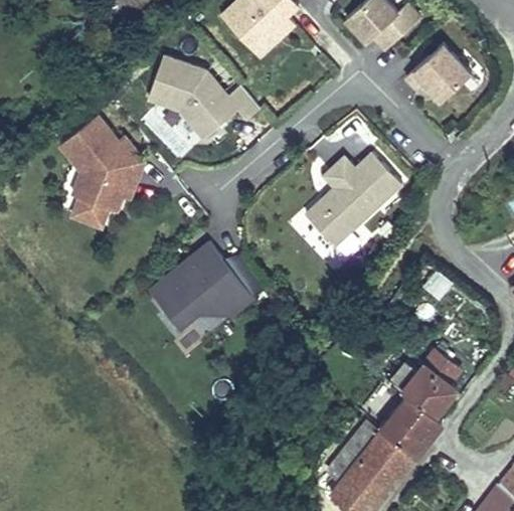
[(156,0),(133,0),(140,13),(158,4),(156,0)]
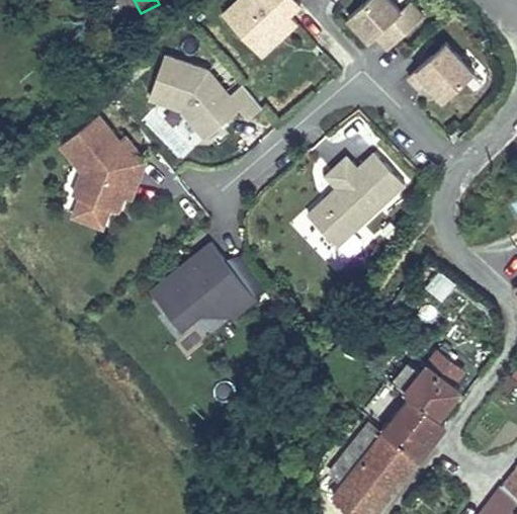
[(275,27),(282,35),(296,22),(289,14),(300,4),(295,0),(237,0),(223,14),(254,48),(275,27)]
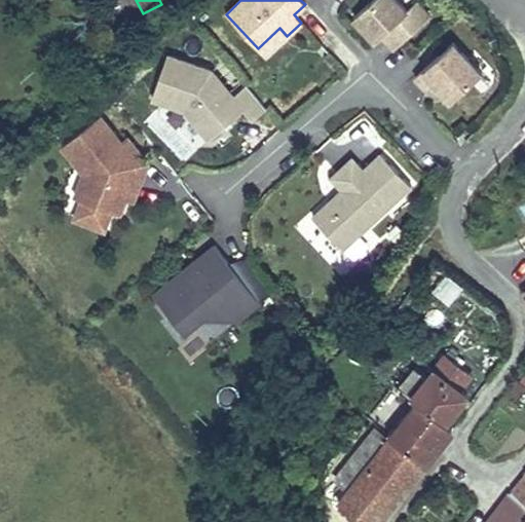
[(376,40),(381,35),(388,29),(402,42),(429,15),(416,1),(407,10),(398,0),(371,0),(353,16),(376,40)]
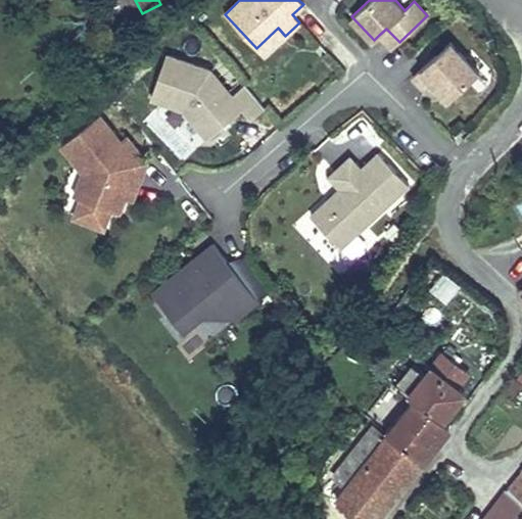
[(278,28),(256,48),(264,56),(285,36),(278,28)]
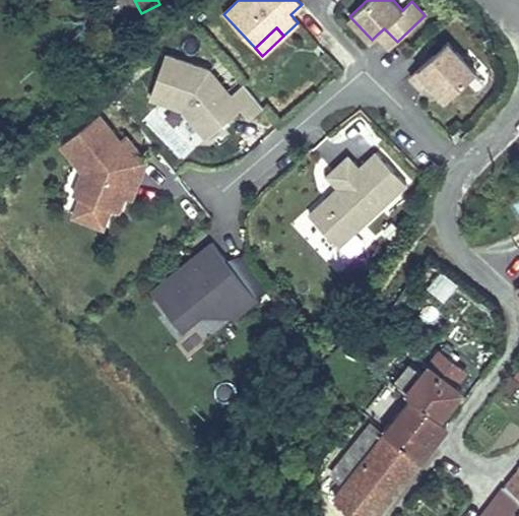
[(384,28),(377,35),(390,49),(397,42),(384,28)]
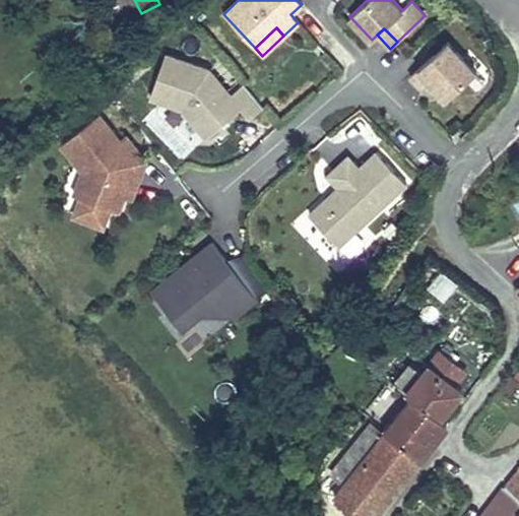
[(448,41),(410,76),(423,88),(430,81),(447,100),(476,72),(448,41)]
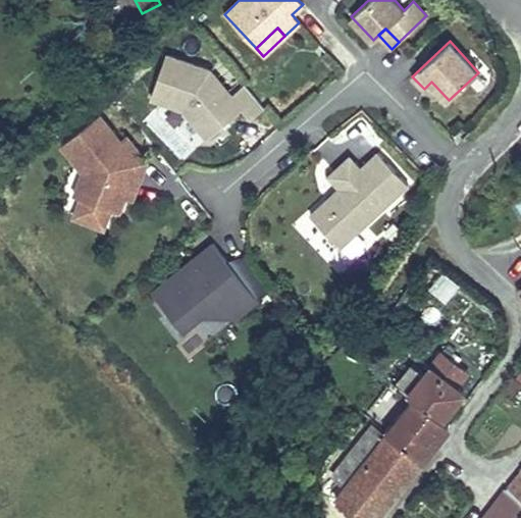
[(263,108),(244,85),(231,95),(209,70),(165,55),(151,99),(183,110),(207,139),(242,109),(250,119),(263,108)]
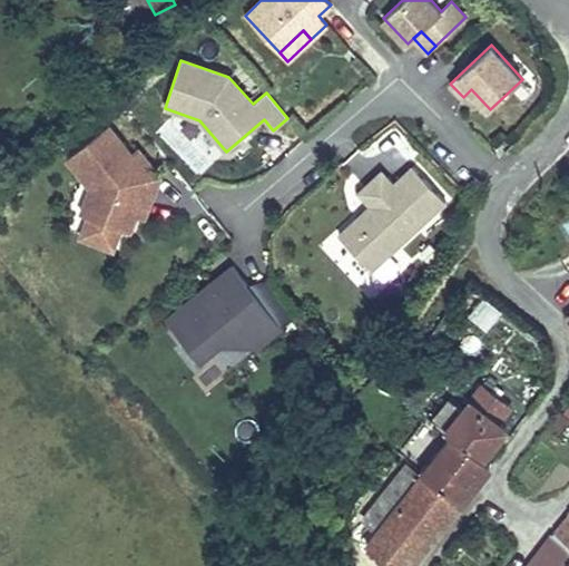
[(128,204),(159,178),(137,150),(130,155),(108,127),(67,159),(89,189),(80,215),(129,234),(136,214),(128,204)]
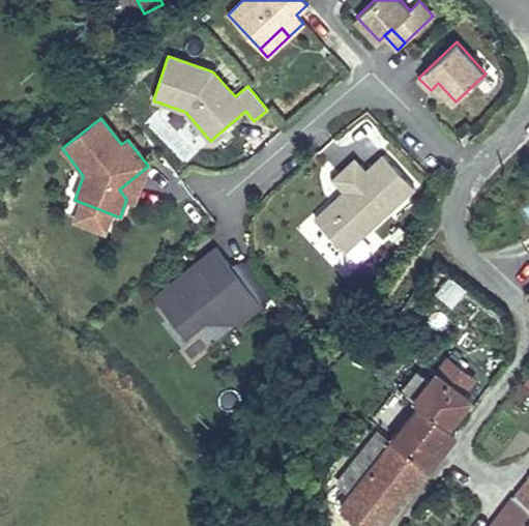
[(365,172),(354,161),(333,179),(345,192),(315,220),(345,252),(414,187),(384,155),(365,172)]
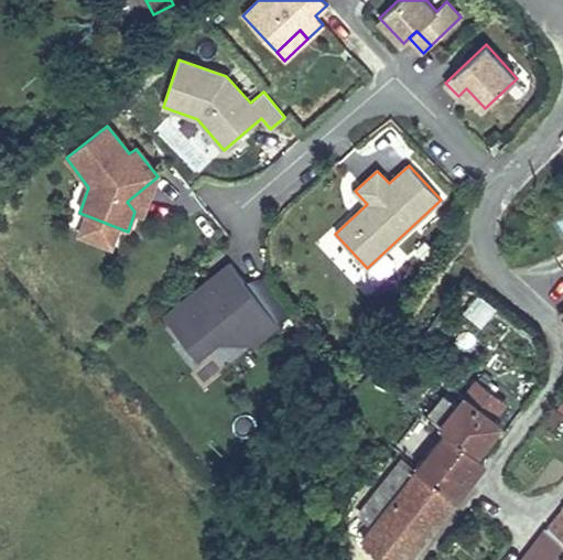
[(127,202),(134,212),(142,217),(158,176),(127,202)]
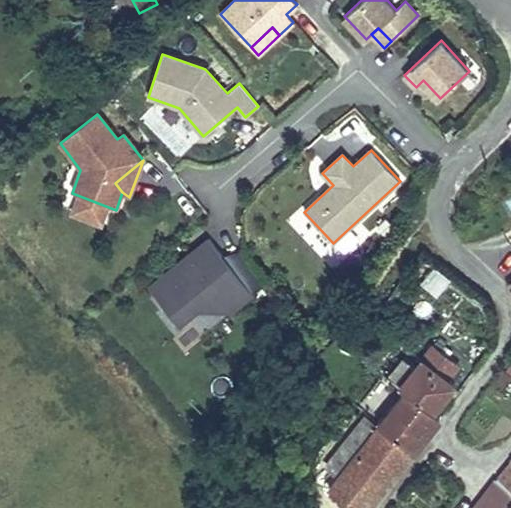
[(179,325),(199,309),(216,295),(231,313),(253,295),(208,240),(149,287),(179,325)]
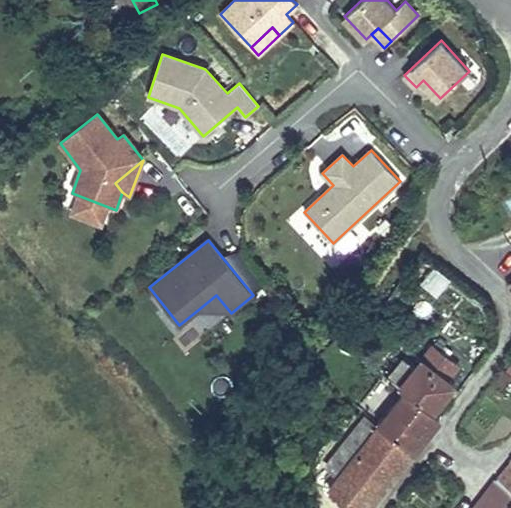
[(225,261),(253,295),(265,286),(237,251),(225,261)]
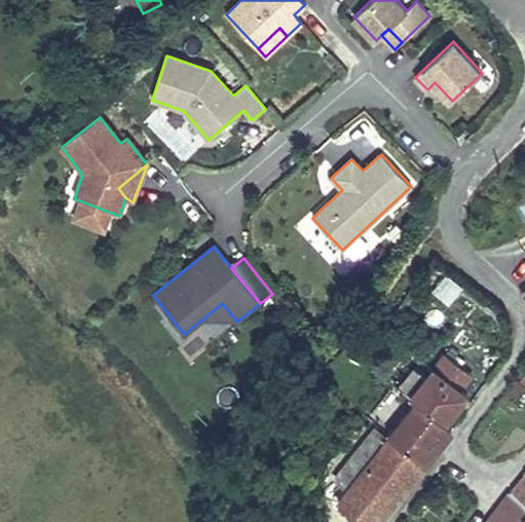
[(434,294),(450,306),(464,290),(448,277),(434,294)]
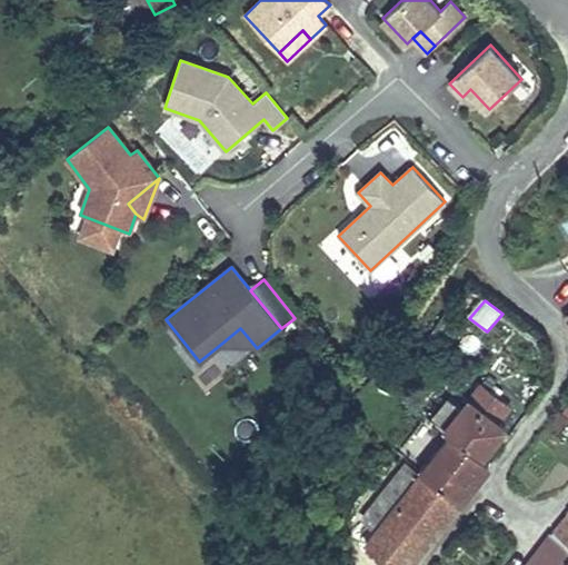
[(240,328),(221,344),(257,348),(240,328)]
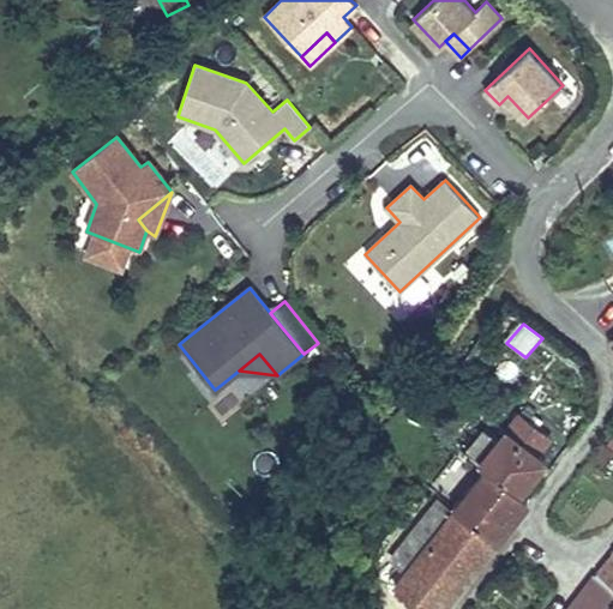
[(492,475),(522,499),(547,466),(536,458),(550,441),(522,420),(500,445),(487,435),(469,456),(492,475)]
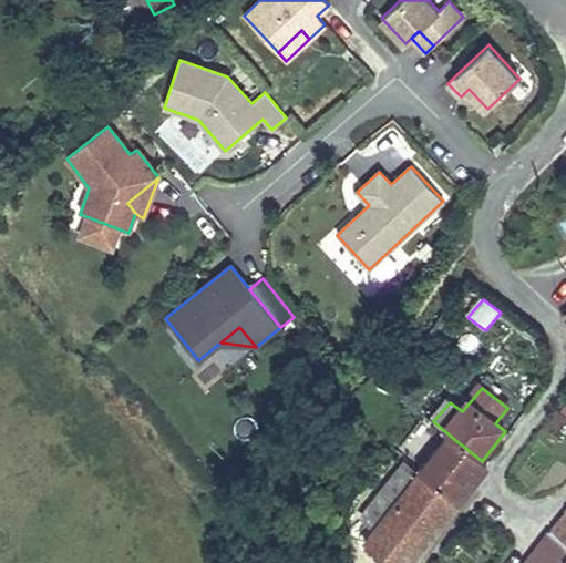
[(454,439),(425,473),(367,545),(388,562),(411,562),(487,466),(482,461),(454,439)]
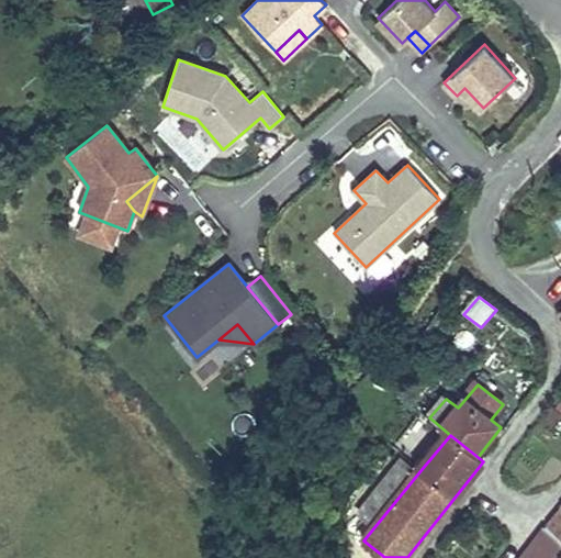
[(363,540),(422,469),(406,457),(360,513),(359,512),(346,528),(363,540)]
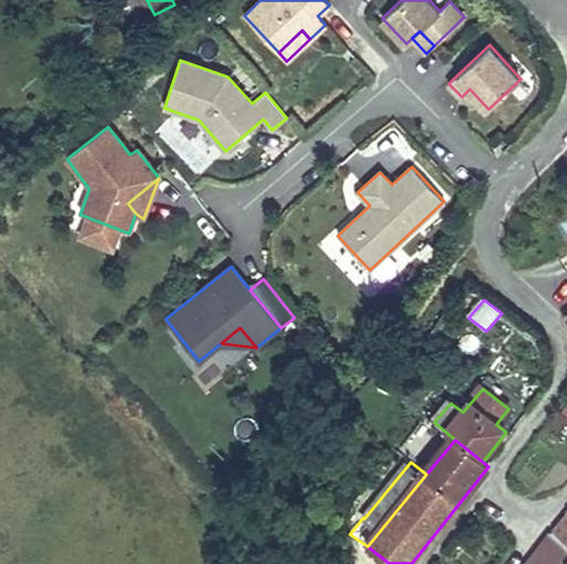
[(566,519),(554,535),(566,546),(566,519)]
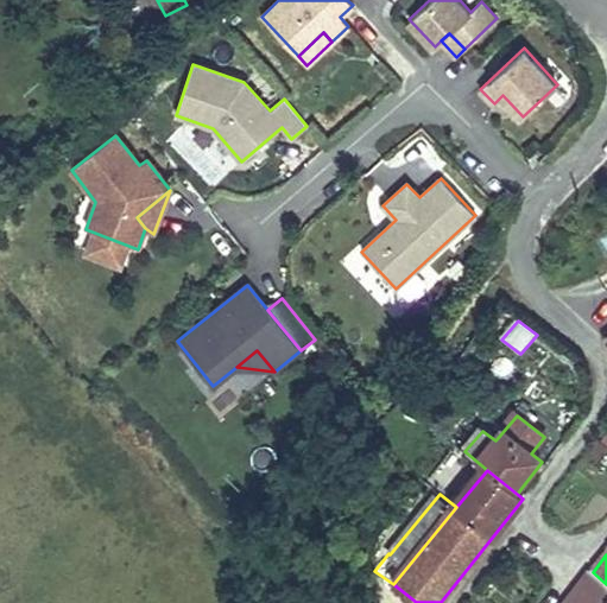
[(606,584),(593,572),(568,602),(606,602),(606,584)]
